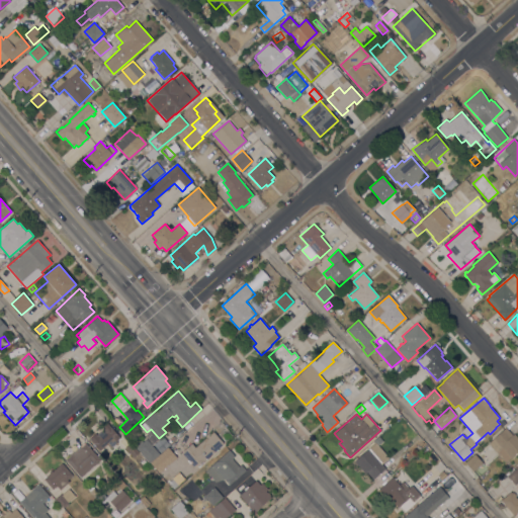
[(110,448),(107,444),(99,450),(89,438),(95,433),(97,435),(103,429),(102,427),(107,423),(119,437),(115,441),(117,443),(110,448)]
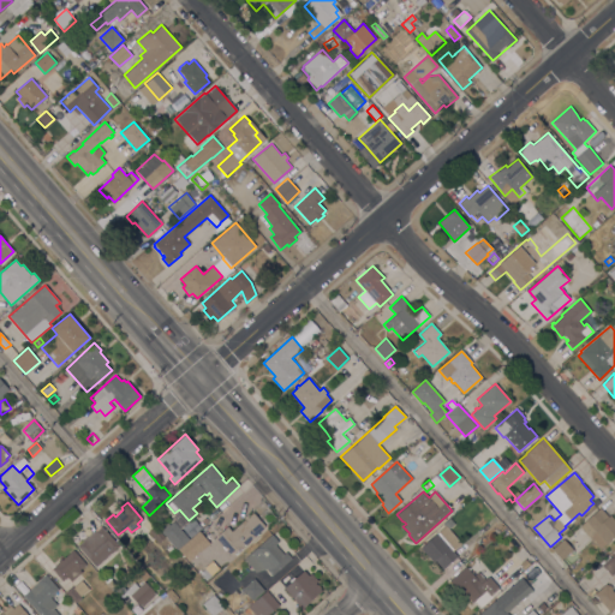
[(608,517),(610,515),(614,520),(614,535),(599,549),(579,526),(593,514),(592,513),(593,511),(595,513),(601,508),(608,517)]
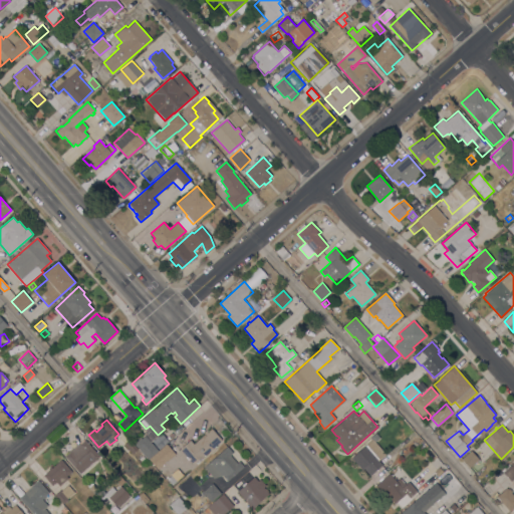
[(216,445),(217,446),(215,449),(214,447),(203,456),(205,458),(200,461),(199,460),(194,464),(181,449),(191,440),(194,444),(203,436),(202,435),(211,427),(222,440),(216,445)]
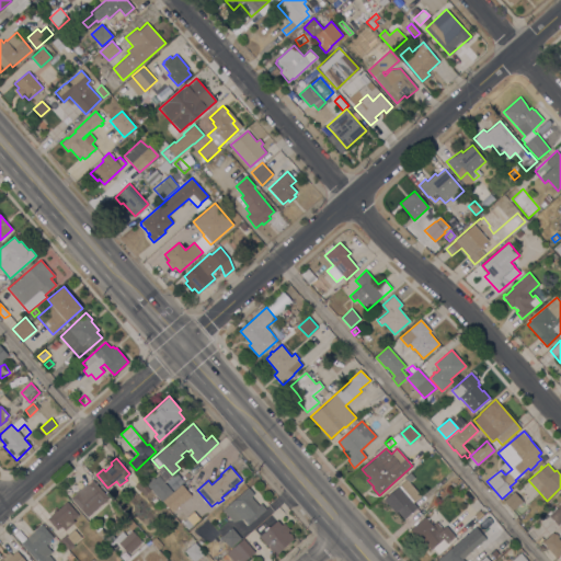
[(173,491),(165,482),(175,472),(184,482),(173,491)]
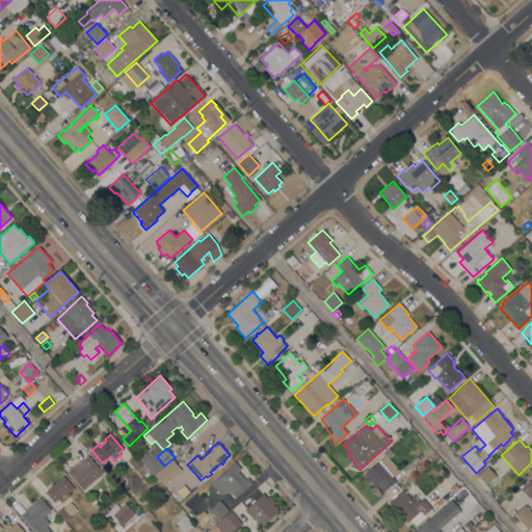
[(399,470),(391,477),(396,481),(391,485),(393,486),(391,488),(390,486),(383,493),(376,484),(374,486),(364,474),(384,455),(383,454),(389,449),(393,453),(389,457),(399,470)]
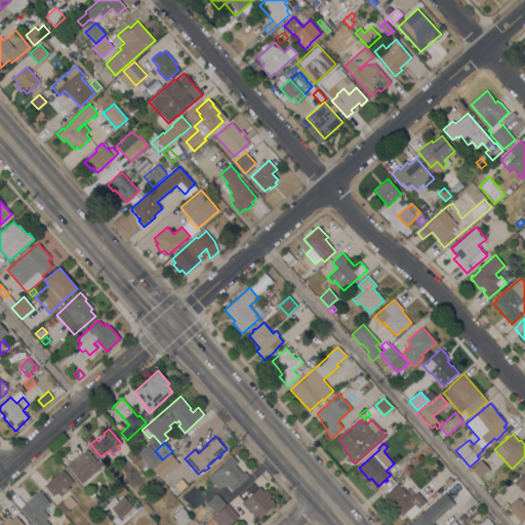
[(135,451),(143,445),(145,448),(149,445),(162,459),(151,469),(135,451)]
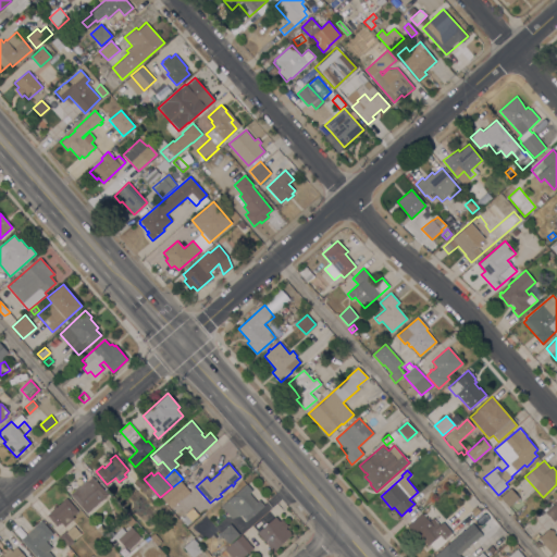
[(91,475),(108,494),(102,499),(87,514),(71,494),(91,475)]
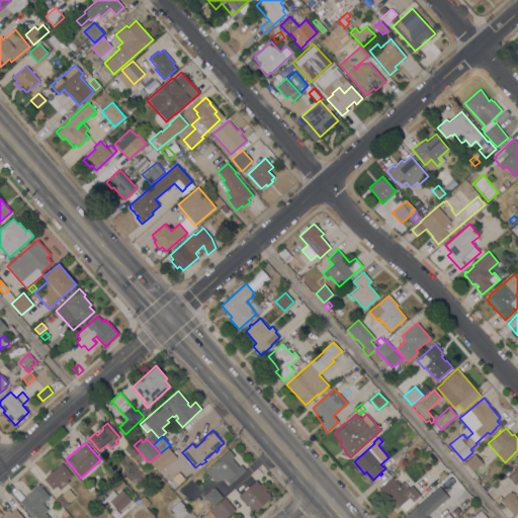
[(138,452),(134,456),(125,448),(131,444),(138,452)]
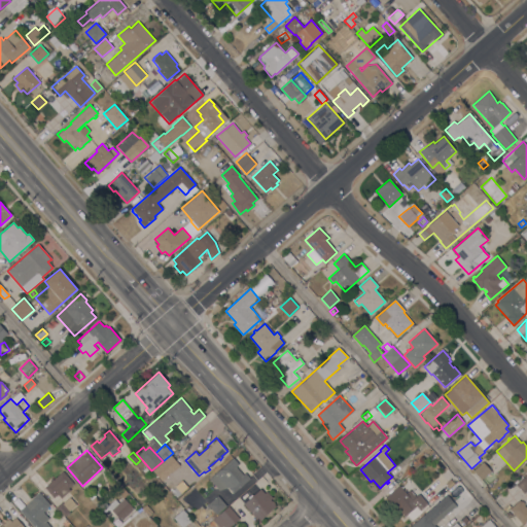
[(171,455),(180,466),(174,472),(180,478),(175,482),(171,478),(164,484),(152,471),(171,455)]
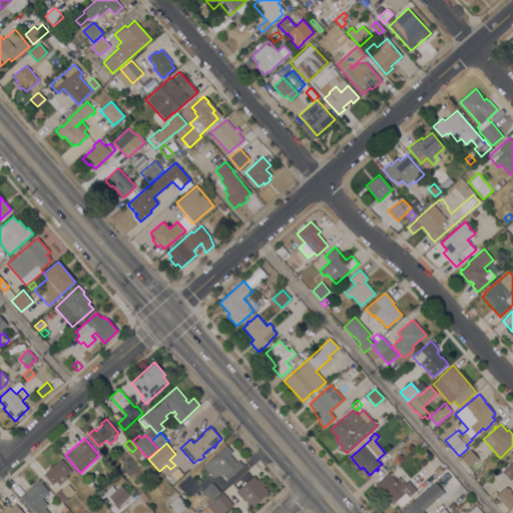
[(226,480),(221,474),(213,477),(210,476),(203,467),(226,446),(232,452),(229,454),(236,462),(238,460),(243,465),(226,480)]
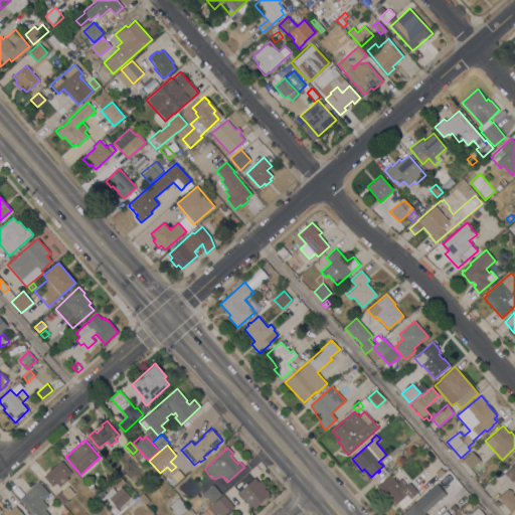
[(471,469),(463,460),(472,452),(477,457),(478,457),(479,459),(480,460),(471,469)]
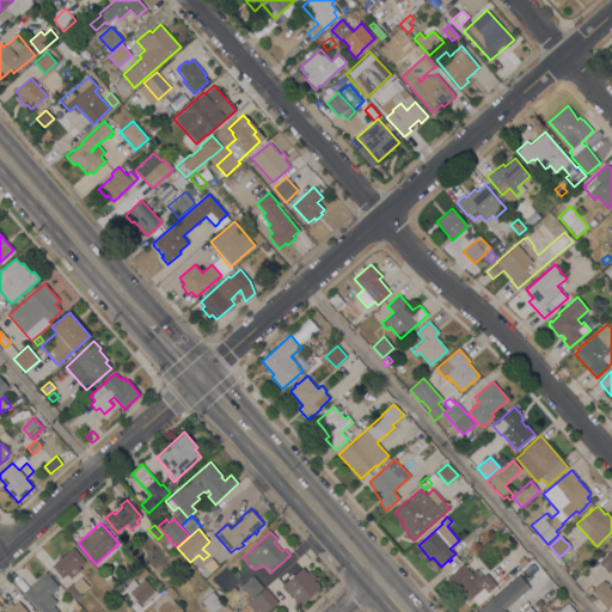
[(51,565),(59,560),(57,558),(61,555),(62,557),(73,548),(85,562),(79,567),(81,569),(71,579),(67,574),(62,577),(51,565)]
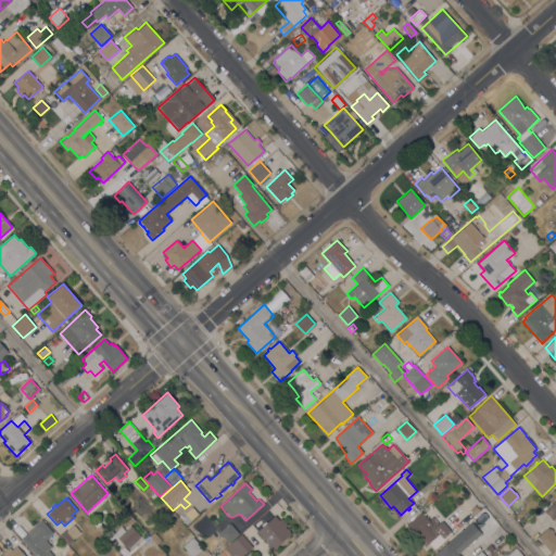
[(555,517),(553,520),(544,510),(555,500),(555,517)]
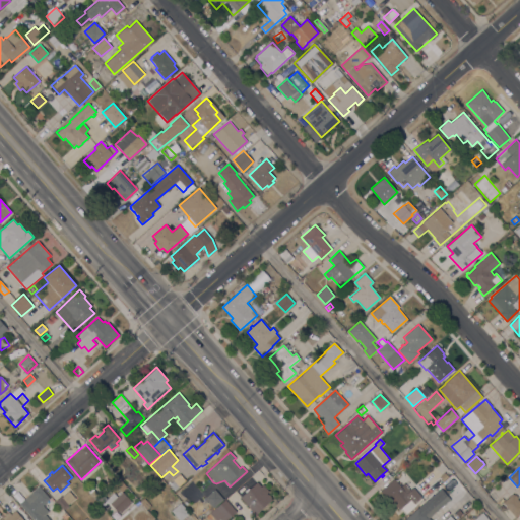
[(442,481),(439,477),(444,473),(447,477),(442,481)]
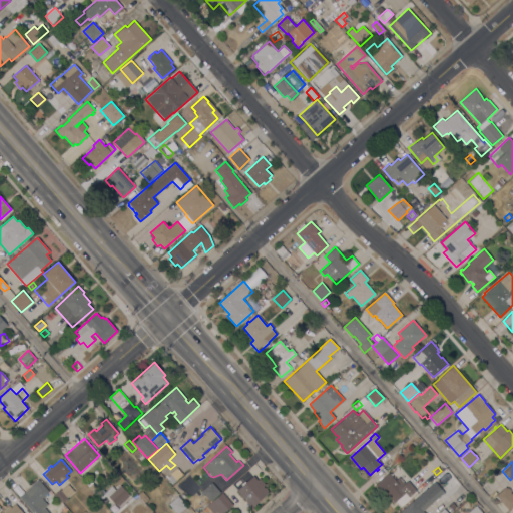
[(396,502),(393,504),(375,484),(389,473),(395,480),(396,479),(399,482),(402,480),(405,484),(412,477),(415,480),(414,481),(420,488),(399,506),(396,502)]
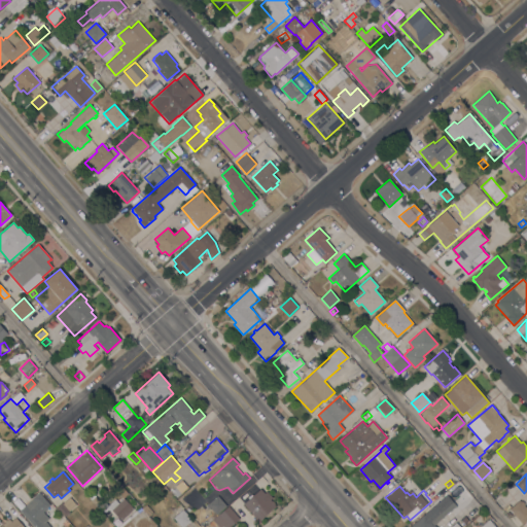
[(127,494),(123,497),(118,492),(123,488),(127,494)]
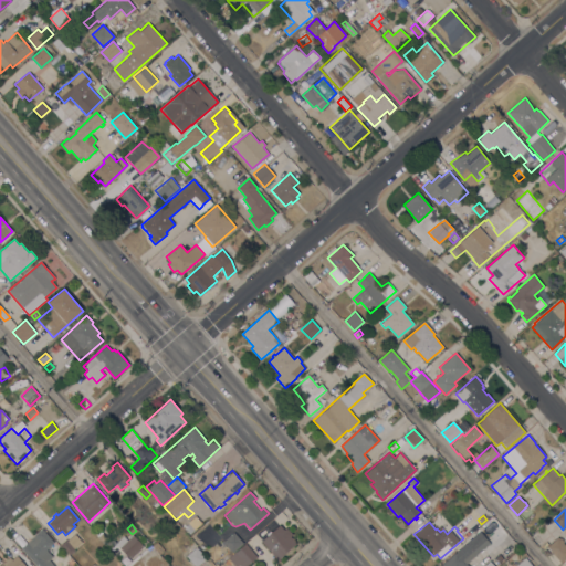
[(146,530),(142,533),(136,527),(140,524),(146,530)]
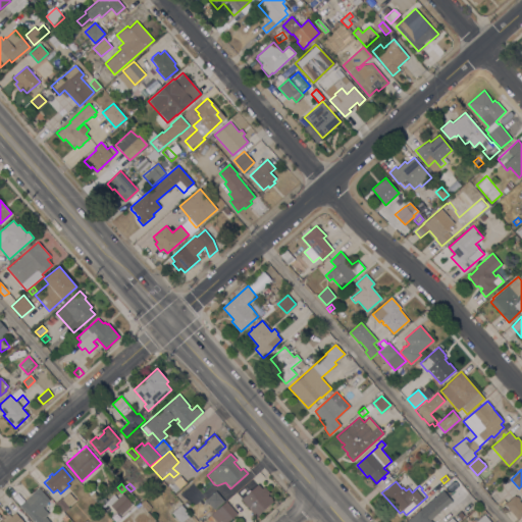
[(262,488),(264,486),(269,492),(267,494),(273,501),(256,517),(241,500),(247,494),(246,493),(249,490),(250,491),(258,484),(262,488)]
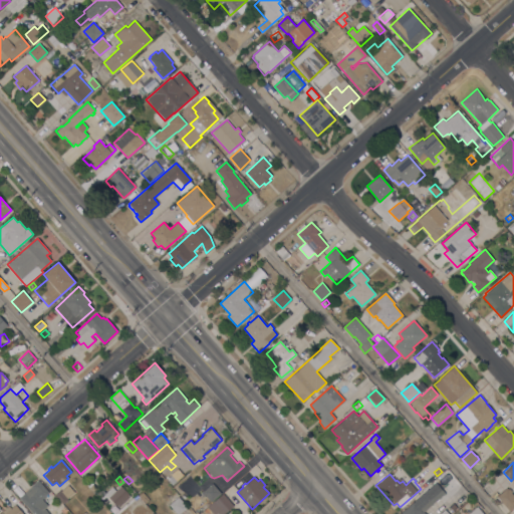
[(33,513),(19,498),(32,486),(31,486),(38,480),(49,492),(44,497),(42,499),(47,505),(44,508),(49,513),(33,513)]
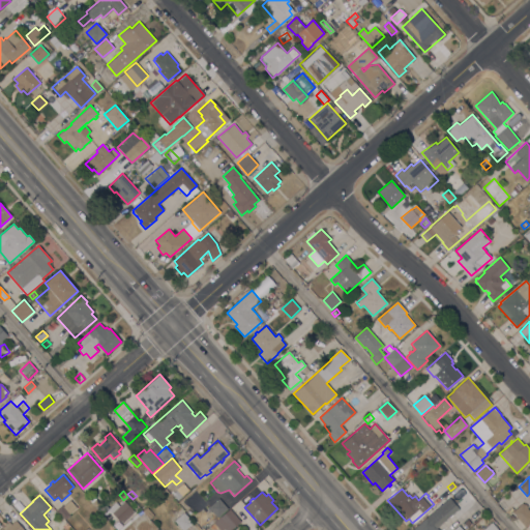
[(228,508),(217,518),(208,507),(218,498),(228,508)]
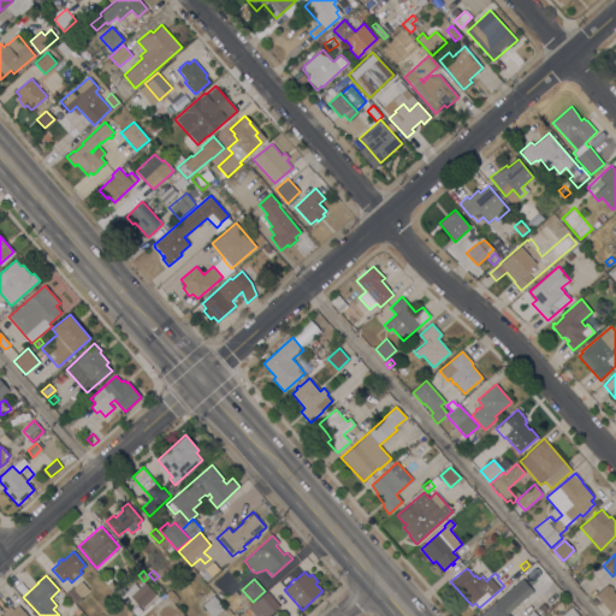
[(89,590),(81,597),(82,598),(75,604),(65,593),(72,587),(73,588),(82,581),(89,590)]
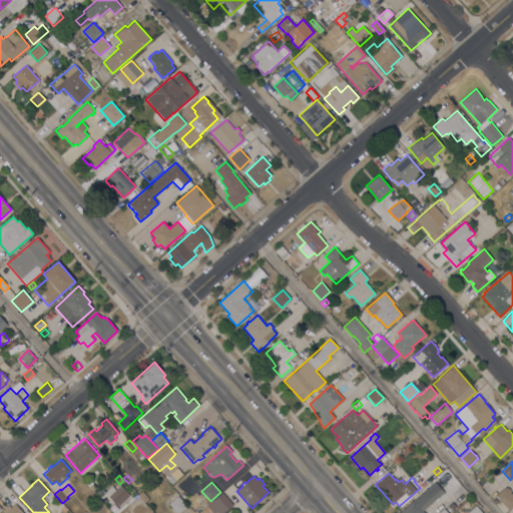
[(118,507),(105,493),(112,486),(115,490),(120,485),(130,495),(118,507)]
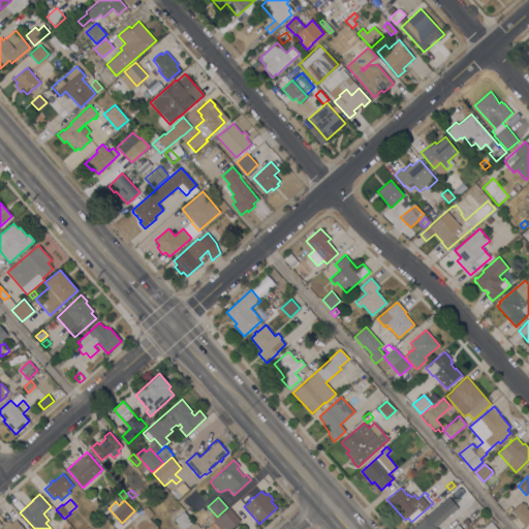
[(522,502),(523,503),(524,502),(527,506),(526,506),(528,509),(528,522),(524,526),(515,516),(510,519),(508,517),(512,512),(511,511),(522,502)]
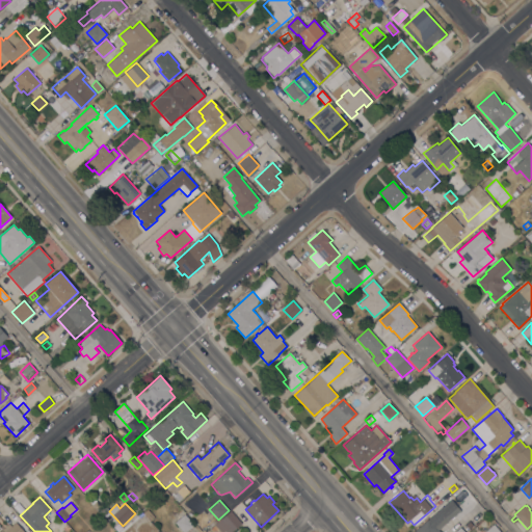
[(154,517),(150,521),(143,513),(148,509),(154,517)]
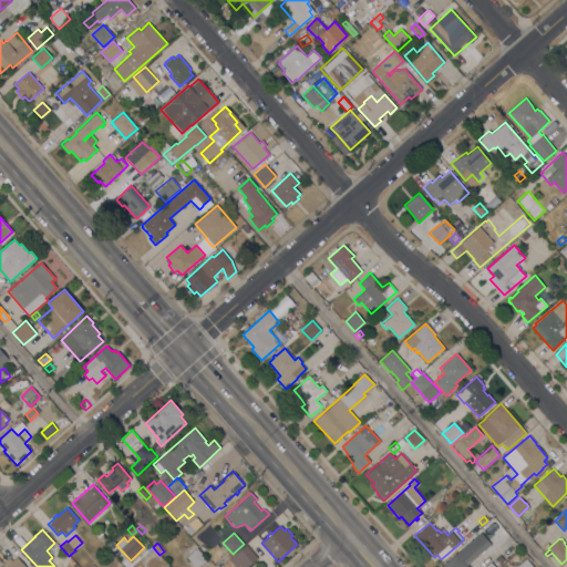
[(466,565),(468,566),(442,566),(467,544),(477,555),(474,557),(466,565)]
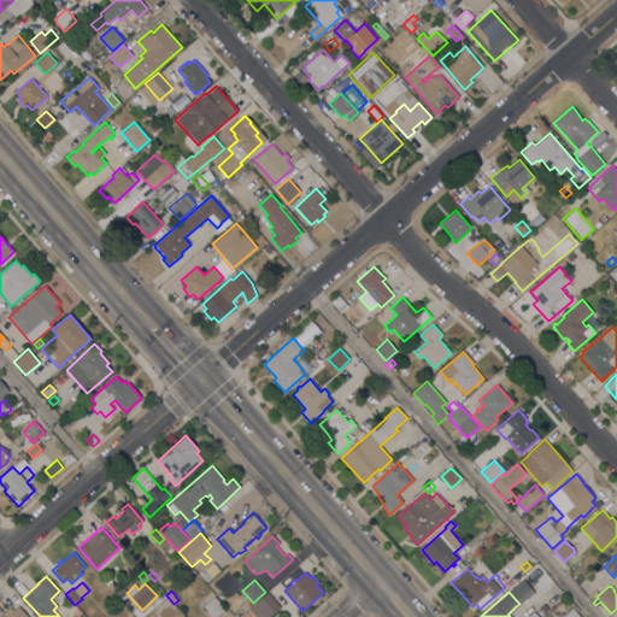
[(269,616),(262,616),(260,616),(256,616),(253,615),(251,616),(248,616),(245,613),(268,593),(281,607),(269,616)]
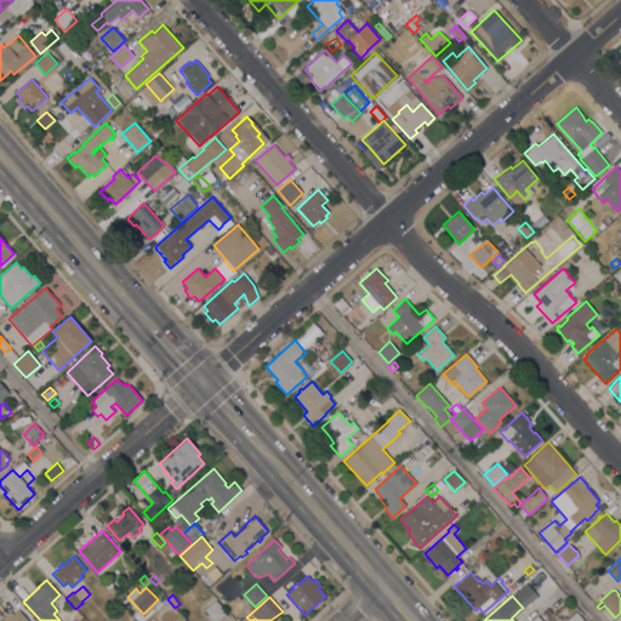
[(216,620),(214,620),(204,610),(216,600),(226,613),(216,620)]
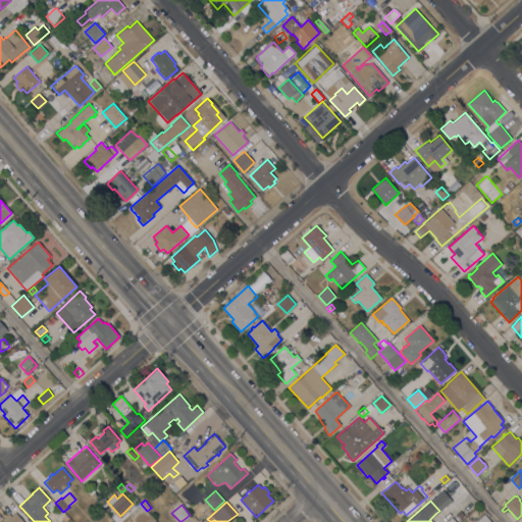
[(15,512),(24,521),(0,521),(9,514),(11,516),(15,512)]
